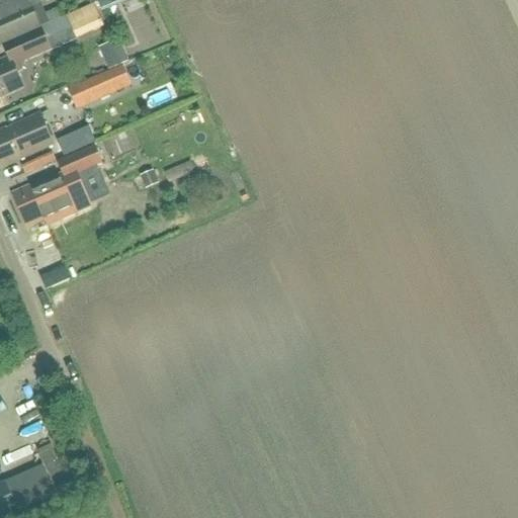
[(0,0),(0,39),(2,45),(42,26),(30,0),(0,0)]
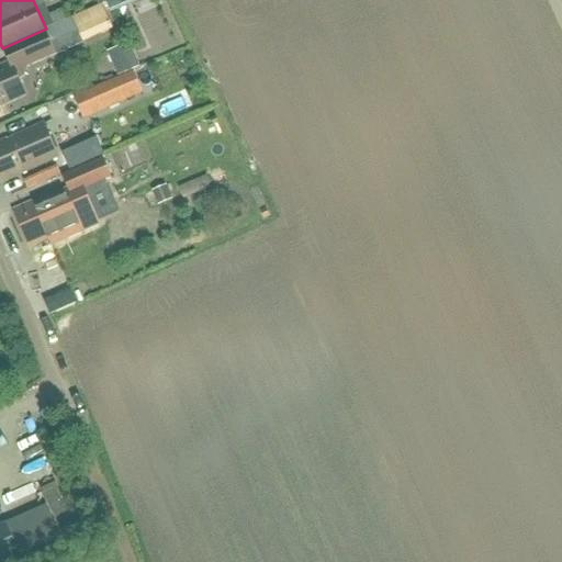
[(74,14),(85,38),(113,26),(102,2),(74,14)]
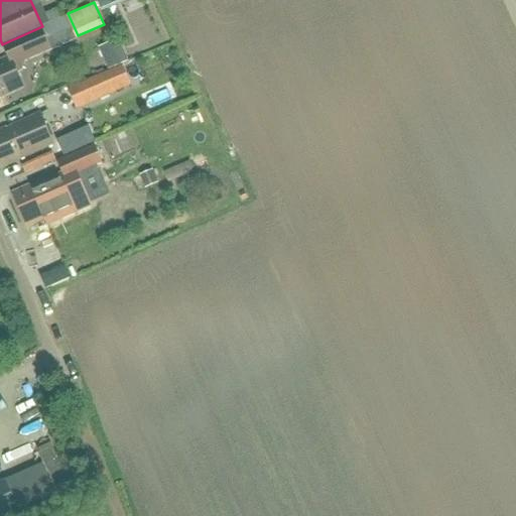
[(49,51),(41,33),(4,49),(9,59),(0,63),(0,98),(23,88),(14,67),(49,51)]
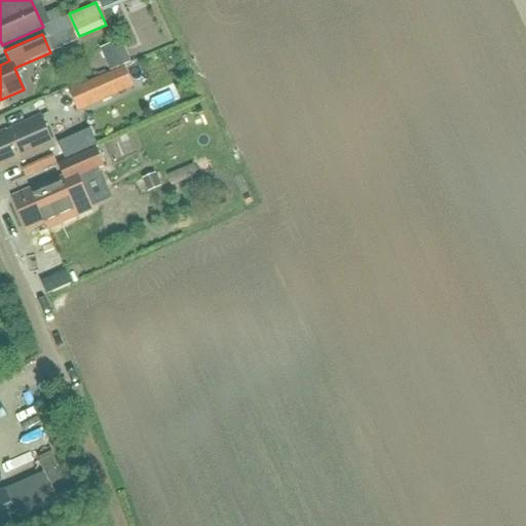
[(121,41),(99,50),(109,74),(124,68),(132,65),(121,41)]
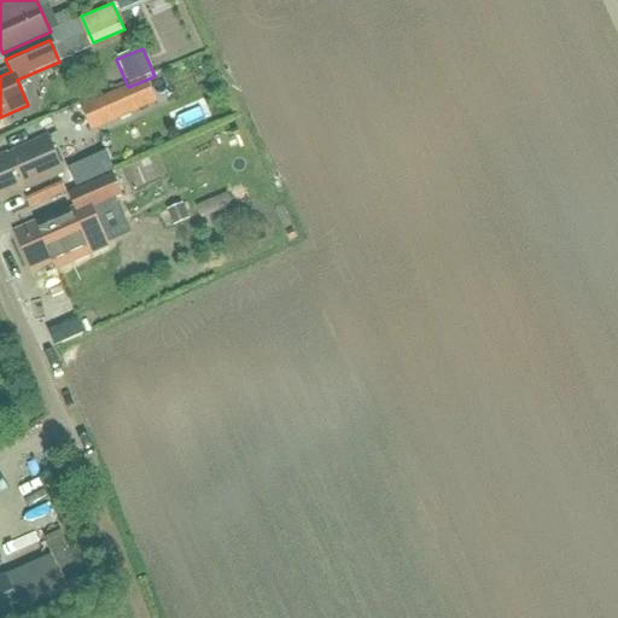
[(92,133),(157,104),(146,80),(128,87),(81,108),(92,133)]
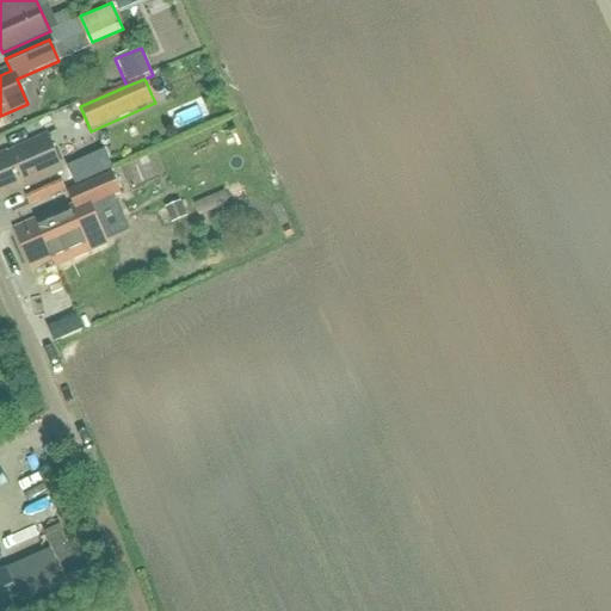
[(62,172),(47,136),(6,154),(6,153),(0,155),(0,198),(1,201),(23,191),(23,190),(62,172)]
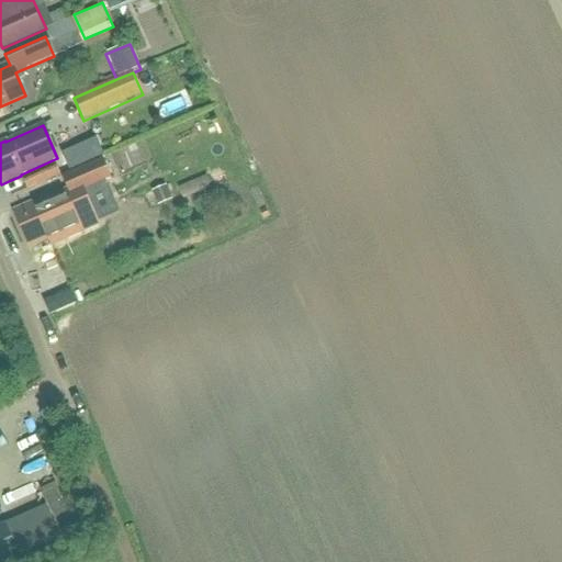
[(34,203),(13,212),(29,247),(48,238),(52,246),(65,240),(100,226),(86,191),(111,180),(102,160),(62,178),(67,191),(47,200),(34,205),(34,203)]
